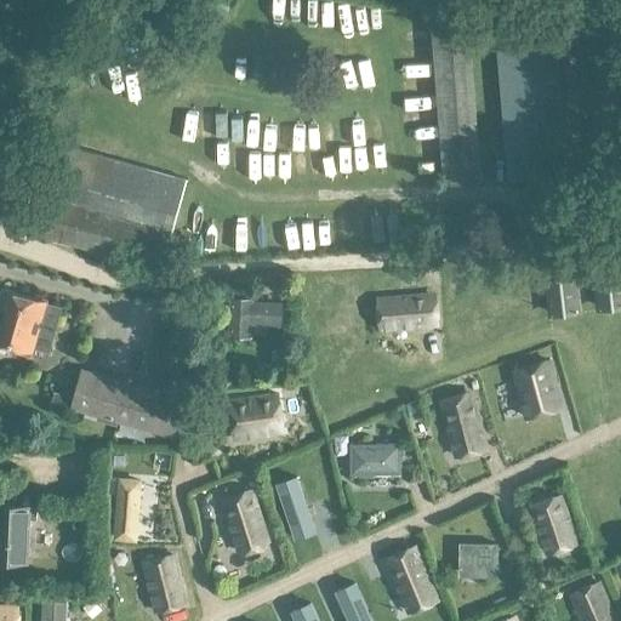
[(466,7),(432,11),(445,186),(479,183),(466,7)]
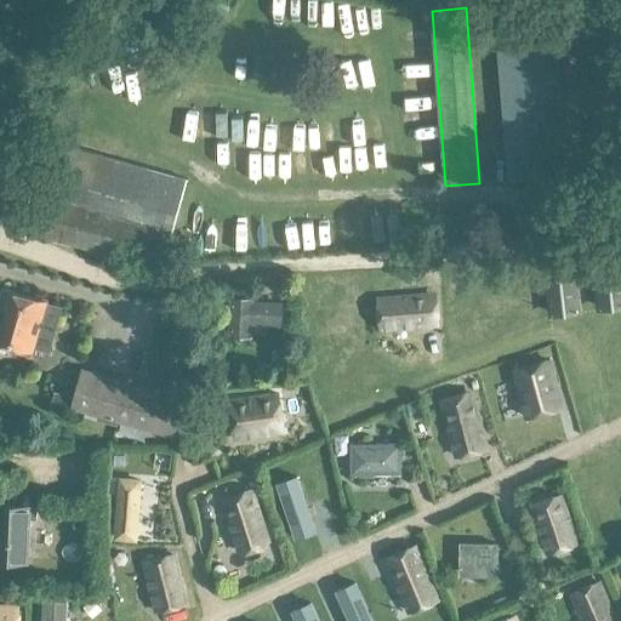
[(605,20),(496,28),(508,183),(619,176),(605,20)]
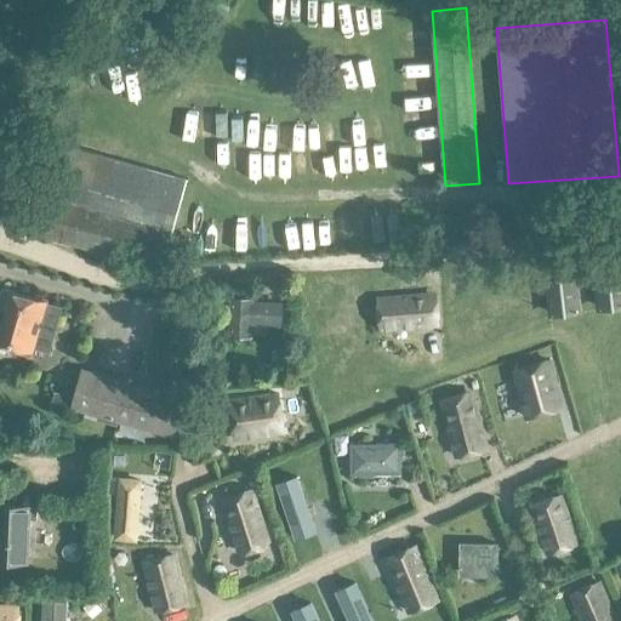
[(292,141),(291,118),(279,118),(280,142),(292,141)]
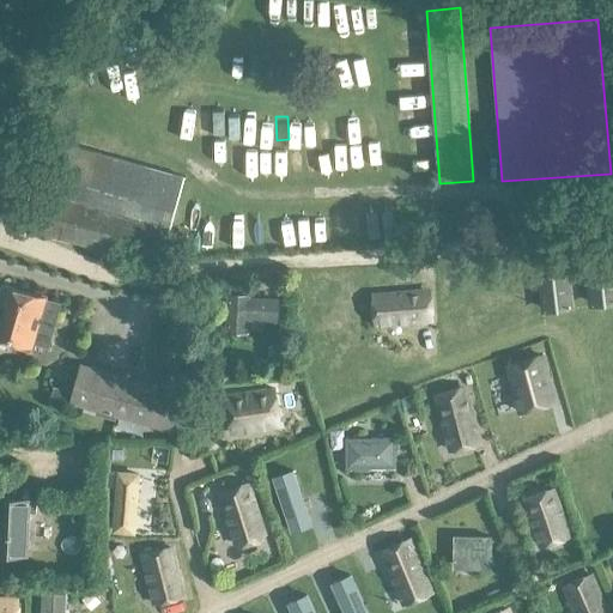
[(322,134),(308,134),(308,165),(364,167),(364,147),(350,146),(350,122),(323,121),(322,134)]
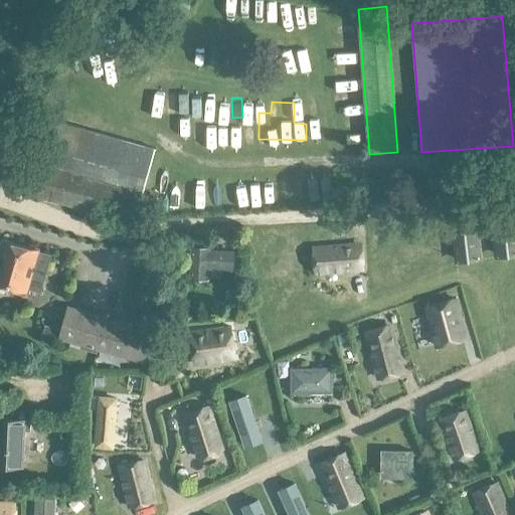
[(39,116),(16,192),(134,225),(156,148),(39,116)]
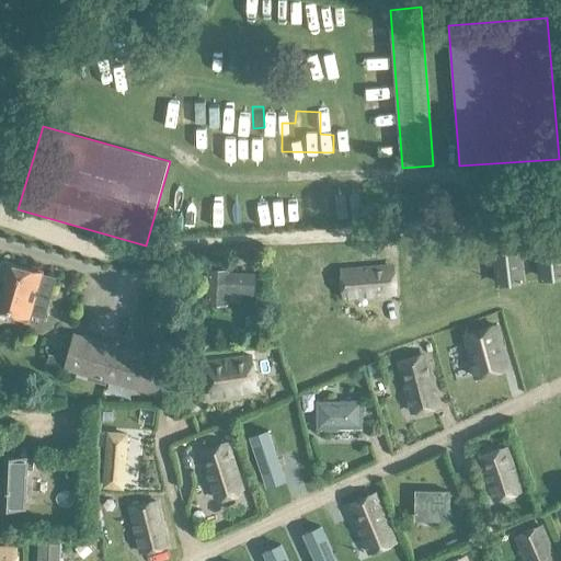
[(204,141),(206,158),(228,156),(227,140),(204,141)]
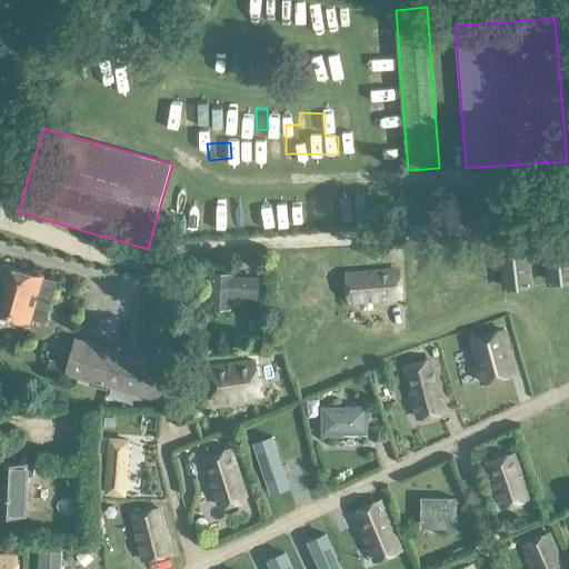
[(568,283),(568,248),(542,252),(547,287),(568,283)]
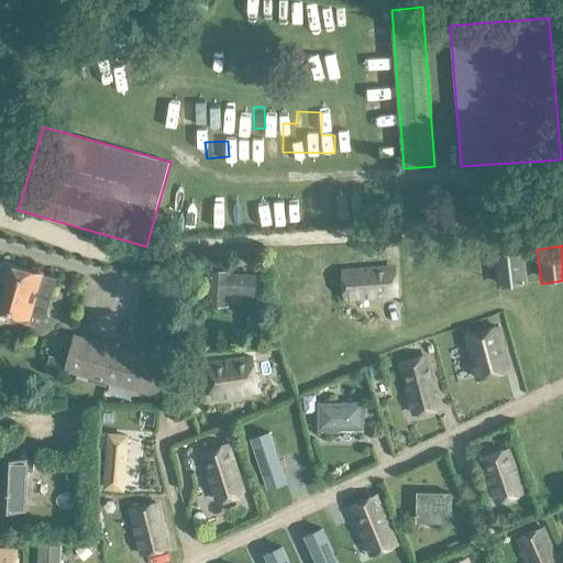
[(521,251),(494,254),(498,288),(526,285),(521,251)]
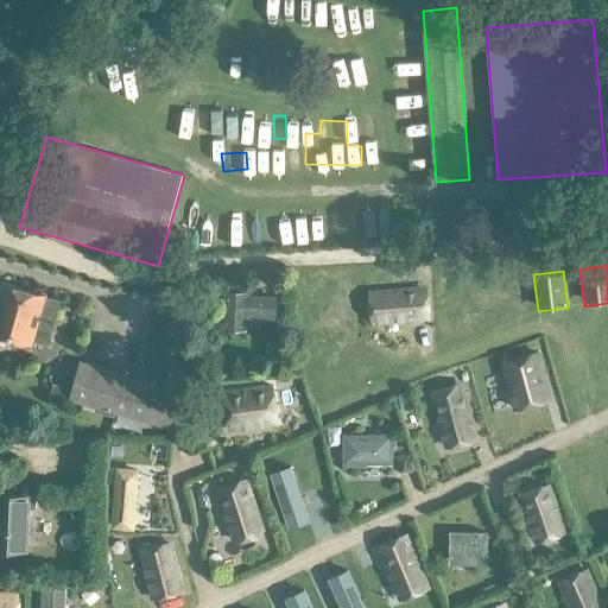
[(5,284),(0,298),(0,333),(7,336),(6,343),(27,349),(30,342),(30,341),(48,346),(59,301),(43,296),(44,296),(5,284)]
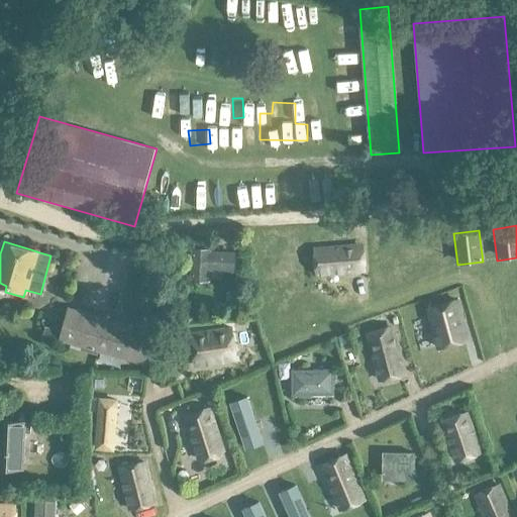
[(355,246),(315,249),(317,276),(357,272),(355,246)]
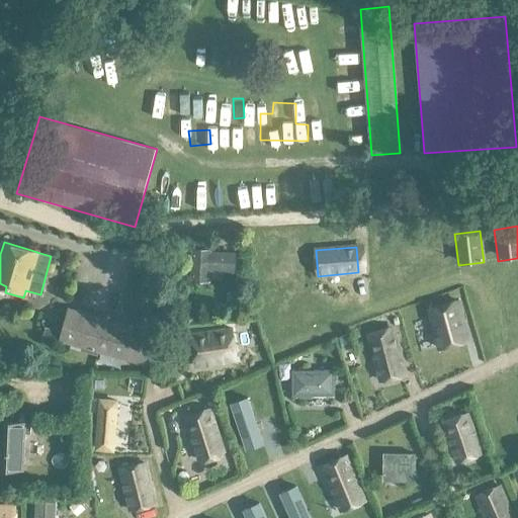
[(192,248),(190,281),(209,282),(210,270),(236,271),(237,252),(211,251),(211,249),(192,248)]
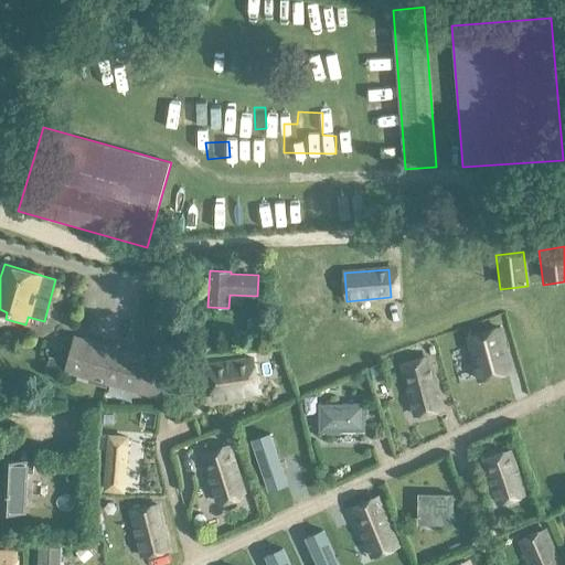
[(500,327),(467,334),(479,381),(512,372),(500,327)]
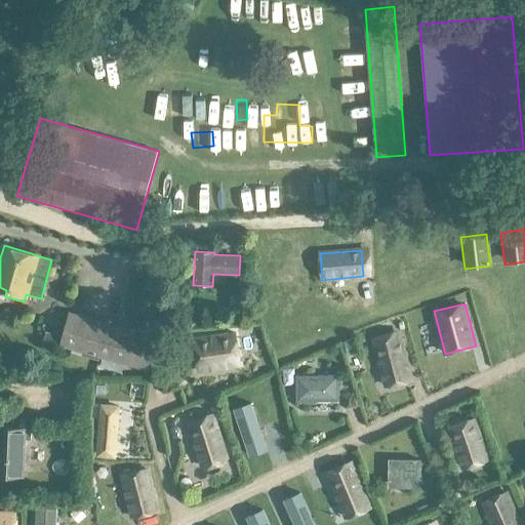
[(69,311),(58,346),(148,370),(158,335),(69,311)]
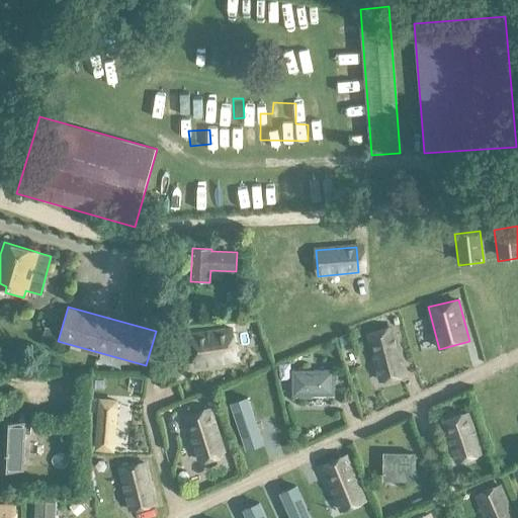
[(369,332),(364,334),(376,383),(382,381),(383,383),(402,378),(402,377),(407,375),(395,326),(389,328),(389,326),(369,331),(369,332)]
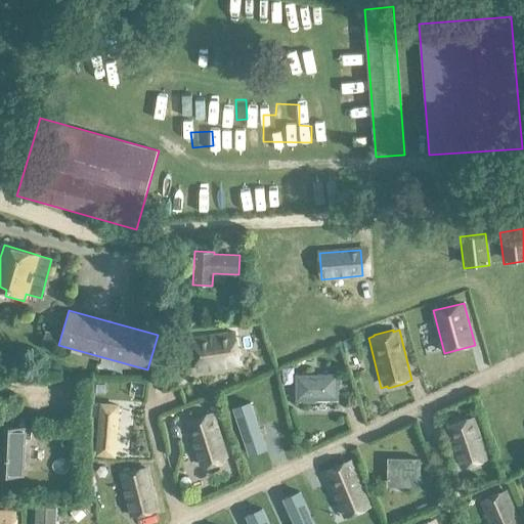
[(234,331),(189,337),(191,345),(190,345),(193,364),(195,374),(241,366),(239,357),(237,339),(235,340),(234,331)]
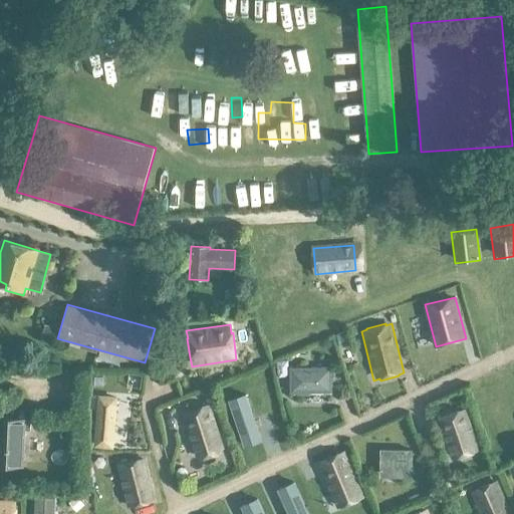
[(335,332),(339,347),(348,344),(343,329),(335,332)]
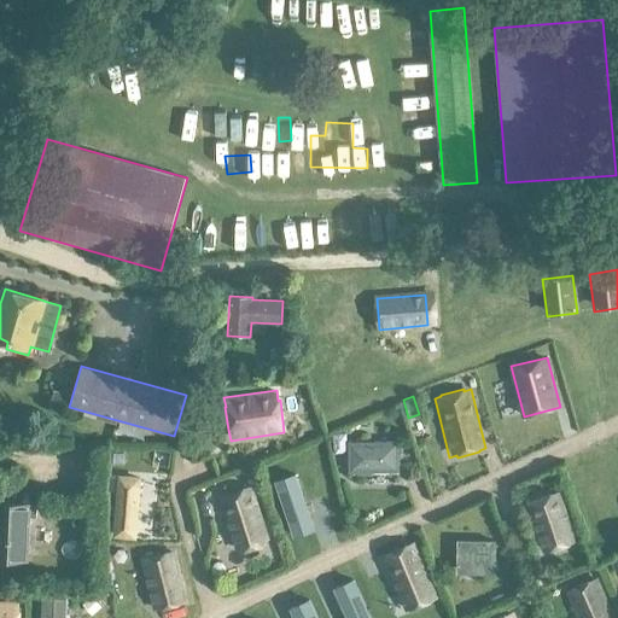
[(398,442),(348,442),(348,472),(398,473),(398,442)]
